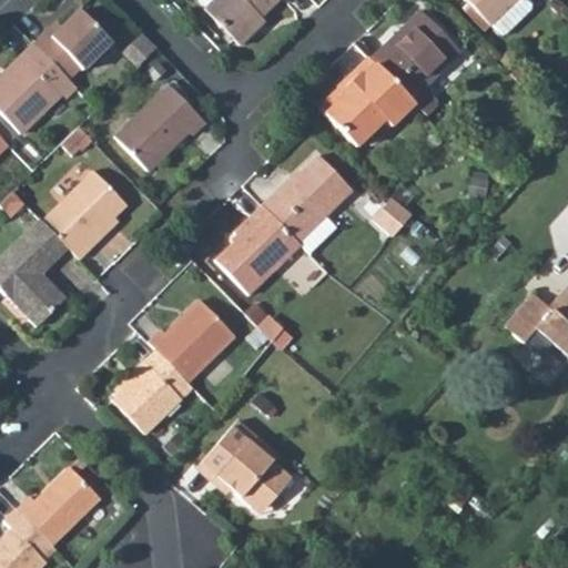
[(266,20),(263,17),(280,0),(213,0),(206,7),(241,44),(266,20)]
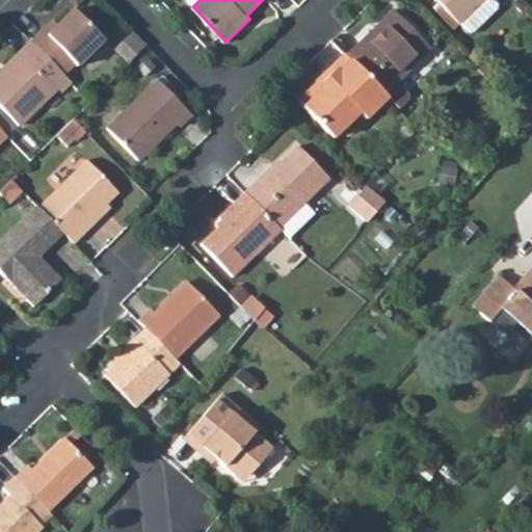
[(437,0),(461,24),(486,0),(437,0)]
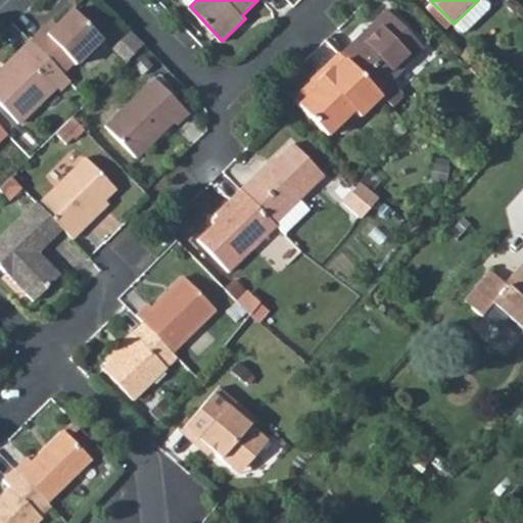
[(483,0),(478,0),(454,24),(461,32),(464,32),(488,9),(488,5),(483,0)]
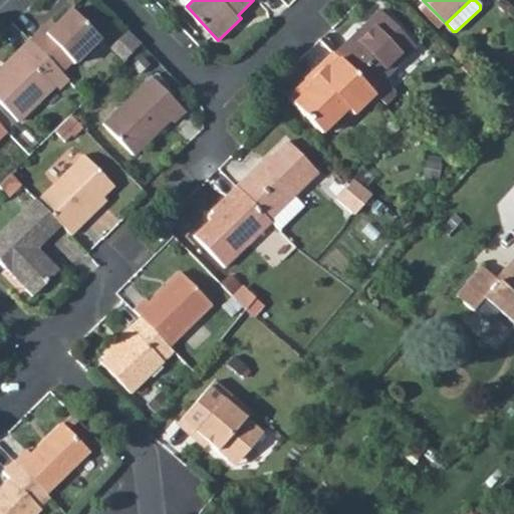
[(55,26),(47,34),(42,29),(30,41),(61,71),(71,61),(75,64),(100,40),(72,10),(55,26)]
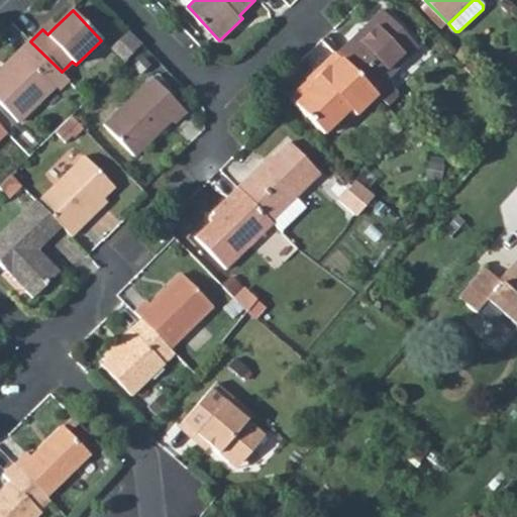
[(420,47),(383,10),(350,42),(353,45),(340,59),(341,60),(378,97),(389,108),(400,98),(385,82),(420,47)]
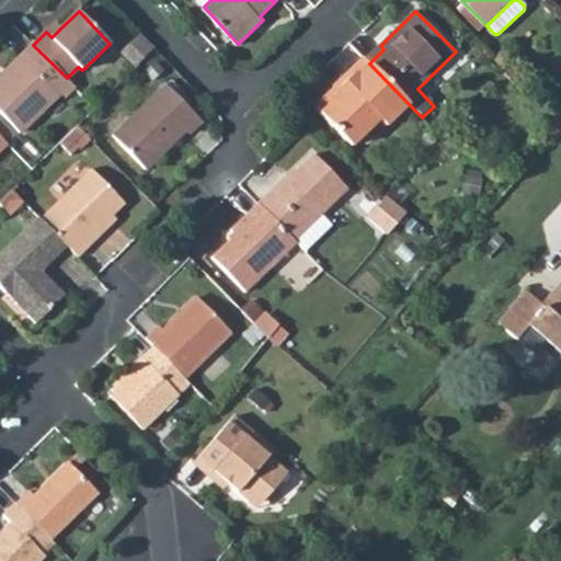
[(60,29),(55,24),(46,32),(52,37),(60,29)]
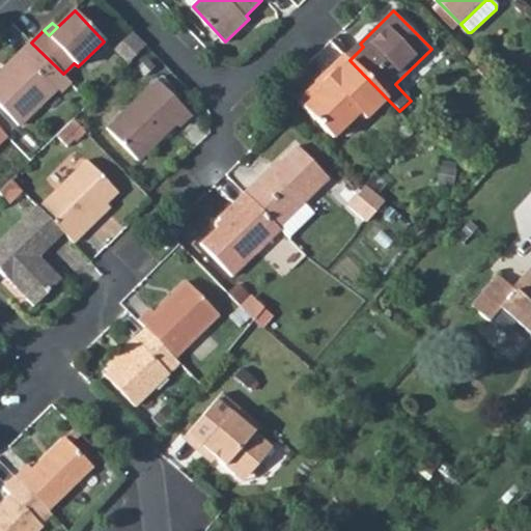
[(0,76),(0,102),(21,123),(67,78),(63,74),(31,43),(8,65),(10,67),(0,76)]
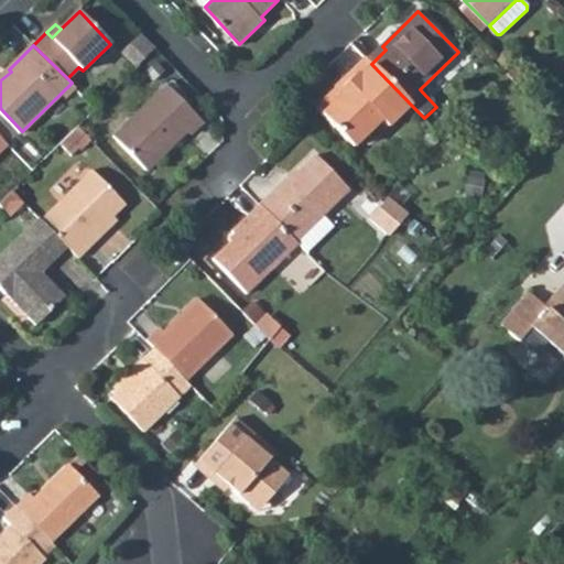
[(382,46),(367,60),(371,64),(386,50),(382,46)]
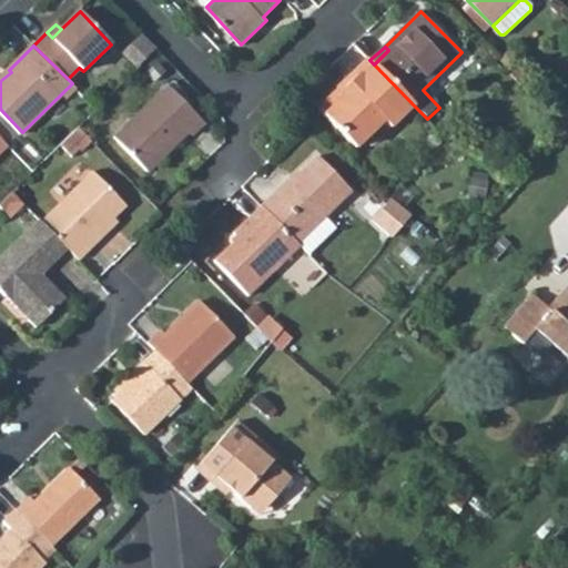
[(375,66),(364,74),(362,72),(341,92),(344,95),(326,112),(358,148),(386,121),(393,128),(415,107),(375,66)]
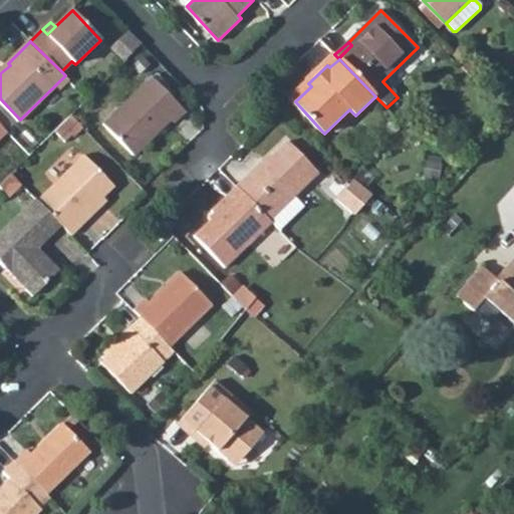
[(187,111),(154,77),(105,122),(135,155),(174,118),(176,122),(187,111)]
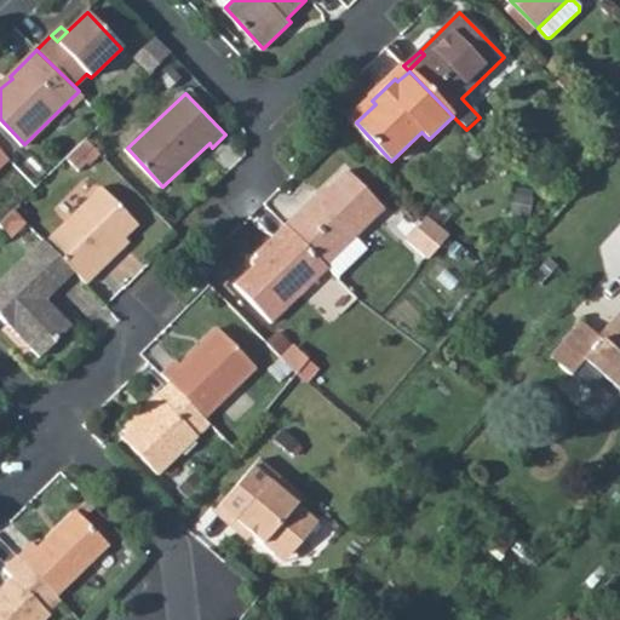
[(76,170),(98,150),(85,137),(64,158),(76,170)]
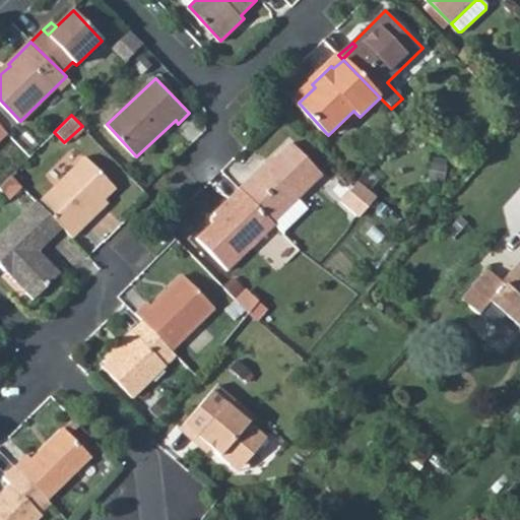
[(268,165),(266,163),(240,188),(274,223),(296,202),(325,175),(293,141),(268,165)]
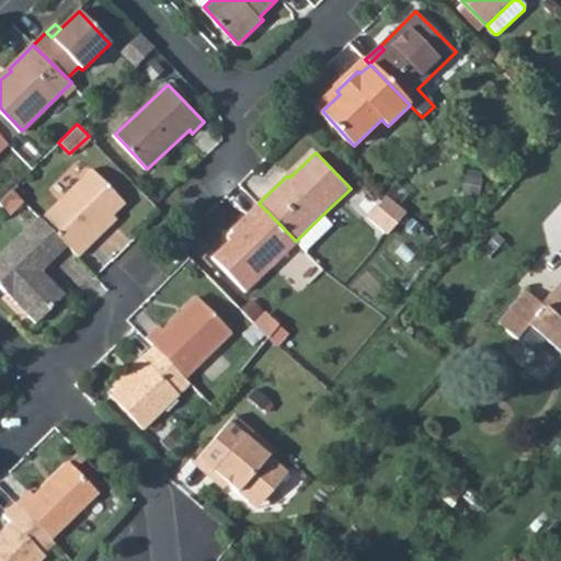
[(76,255),(91,241),(86,237),(123,201),(91,168),(39,217),(66,244),(76,255)]
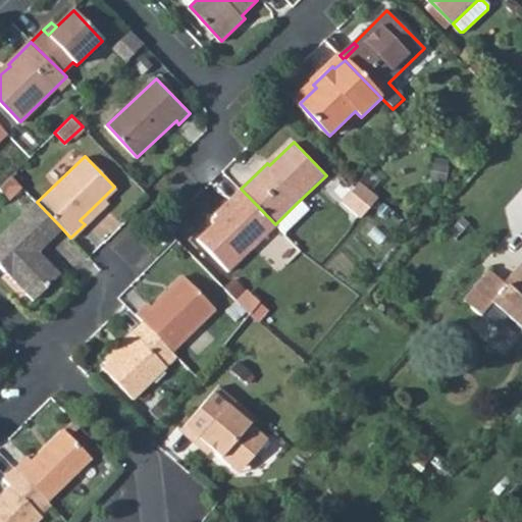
[(22,187),(21,186),(10,174),(0,184),(0,186),(11,198),(22,187)]
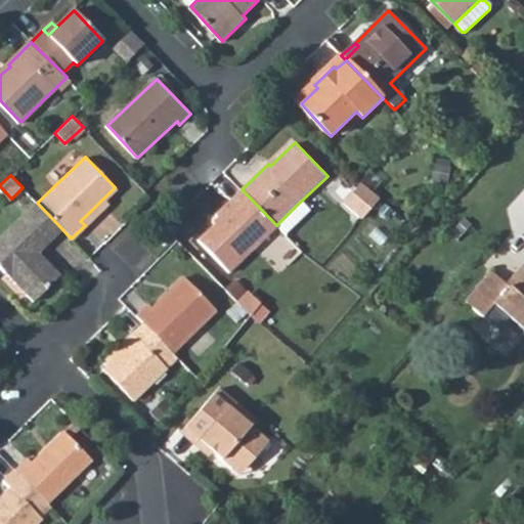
[(200,237),(229,271),(276,225),(242,189),(218,211),(220,214),(213,221),(216,223),(200,237)]
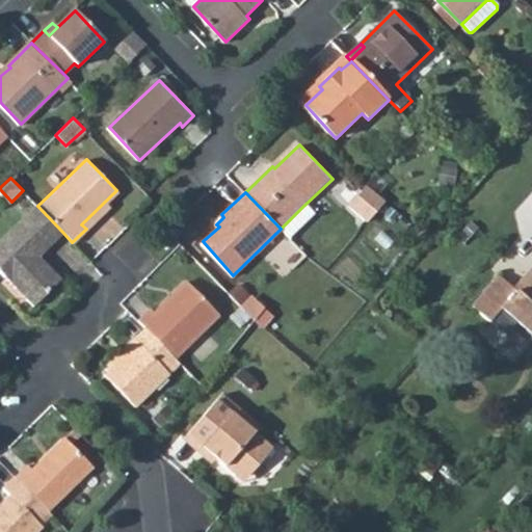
[(35,204),(0,237),(0,268),(33,304),(59,281),(35,256),(62,232),(37,206),(35,204)]
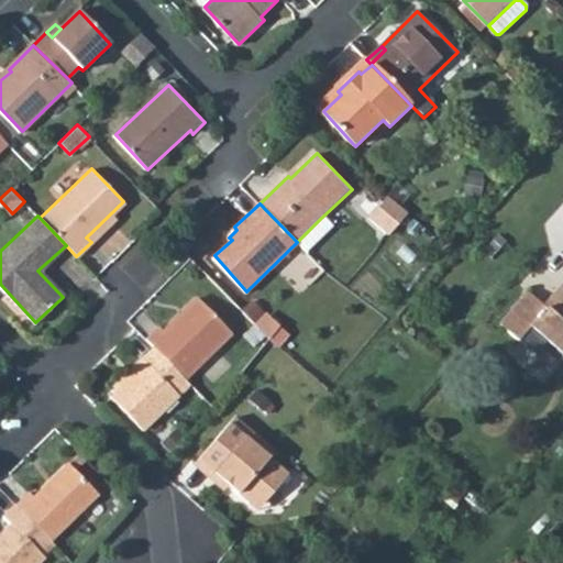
[(320,219),(297,242),(307,253),(330,230),(320,219)]
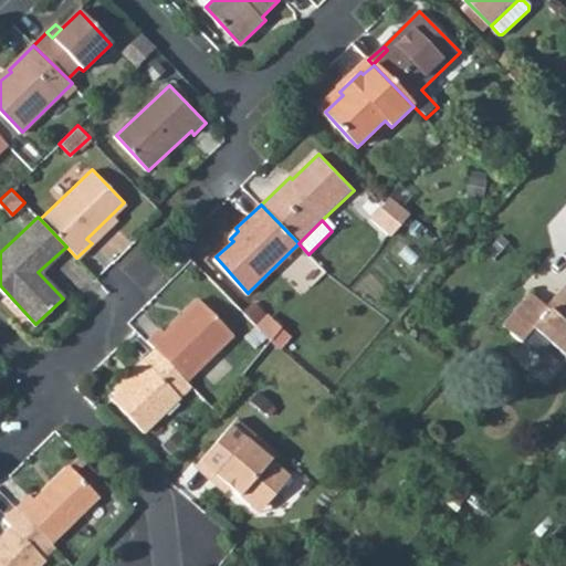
[(547,308),(530,294),(501,326),(520,343),(532,329),(565,357),(565,358),(565,360),(565,362),(565,280),(549,297),(554,301),(547,308)]
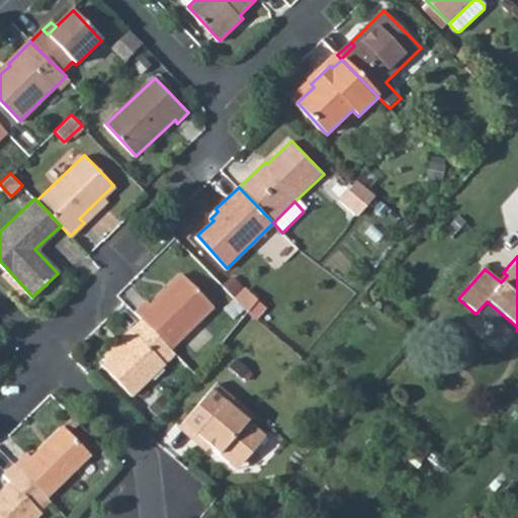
[(149,303),(146,299),(135,311),(142,319),(171,349),(216,307),(182,271),(149,303)]
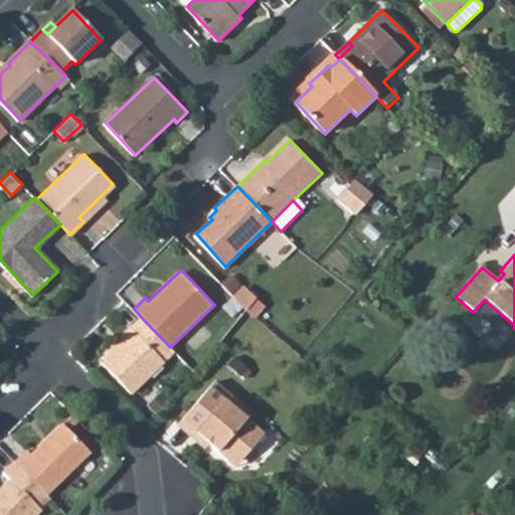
[(231,296),(245,311),(255,299),(242,286),(231,296)]
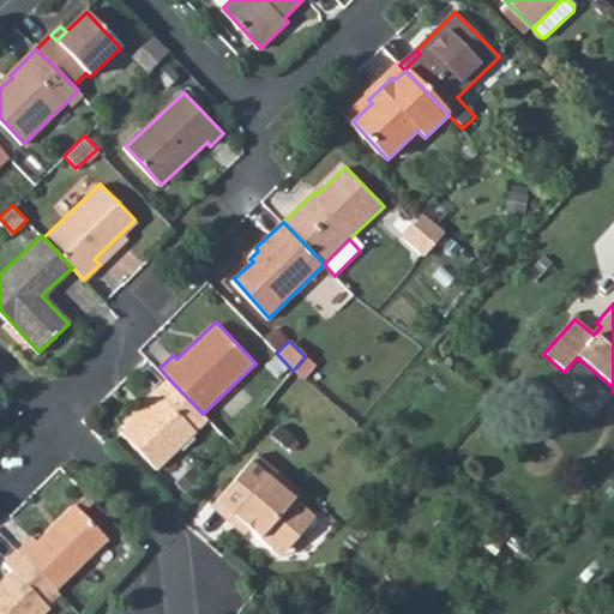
[(307,369),(302,363),(296,371),(301,374),(307,369)]
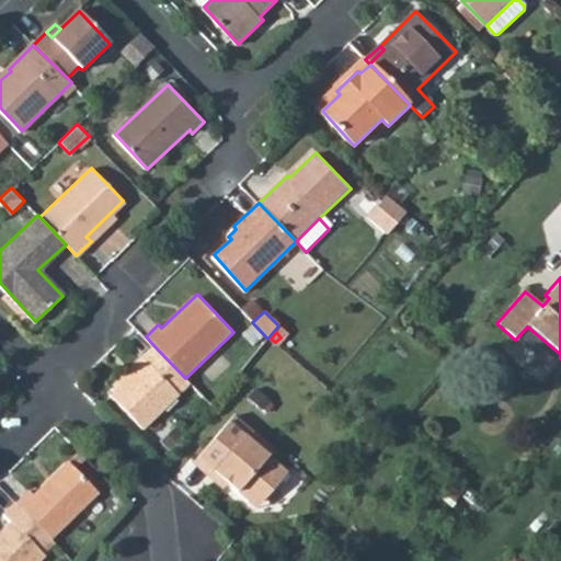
[(153,345),(129,368),(133,371),(117,386),(110,393),(144,428),(192,385),(185,378),(153,345)]
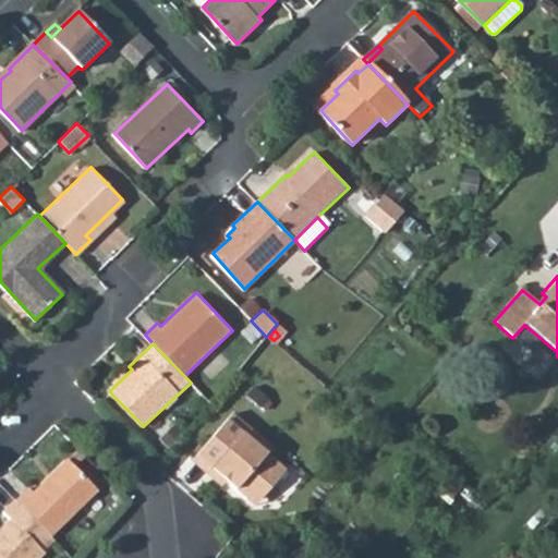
[(129,366),(113,380),(117,384),(132,370),(129,366)]
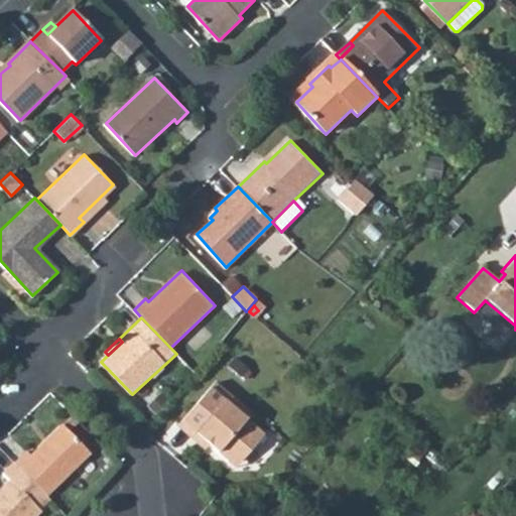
[(214,379),(208,386),(221,398),(227,391),(214,379)]
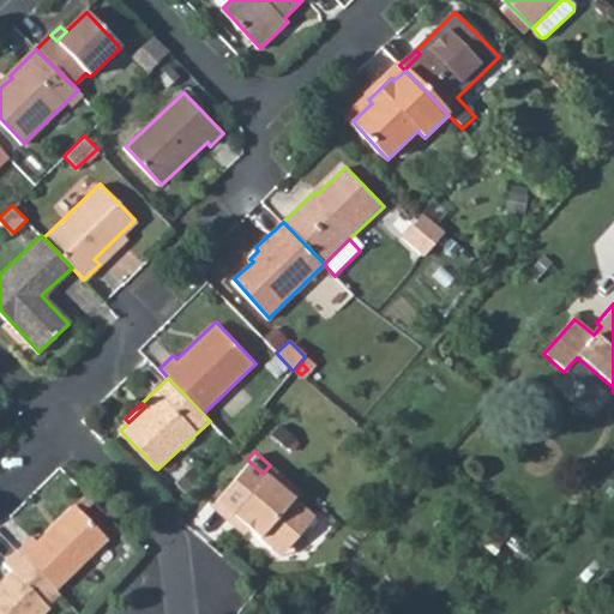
[(247,459),(212,500),(246,529),(278,555),(311,513),(290,495),(283,476),(270,465),(263,474),(247,459)]
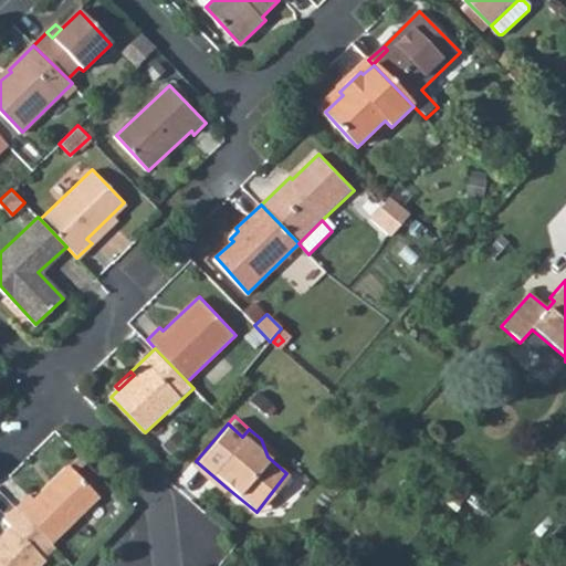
[(273,450),(261,439),(268,457),(273,450)]
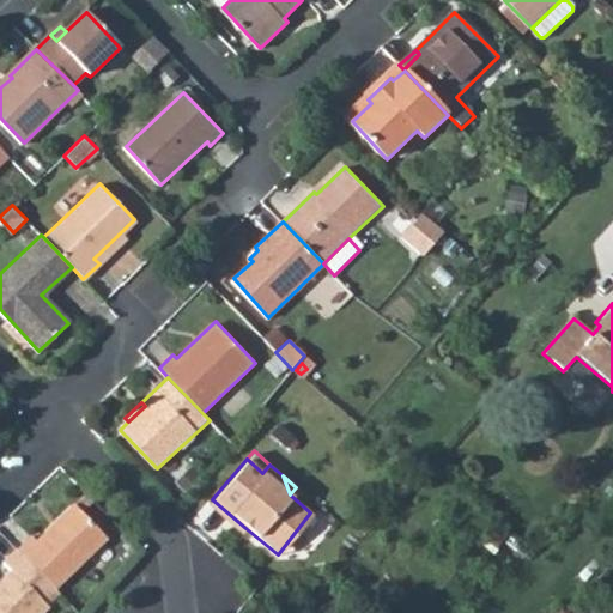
[(31,534),(30,533),(16,547),(49,582),(102,532),(70,497),(31,534)]
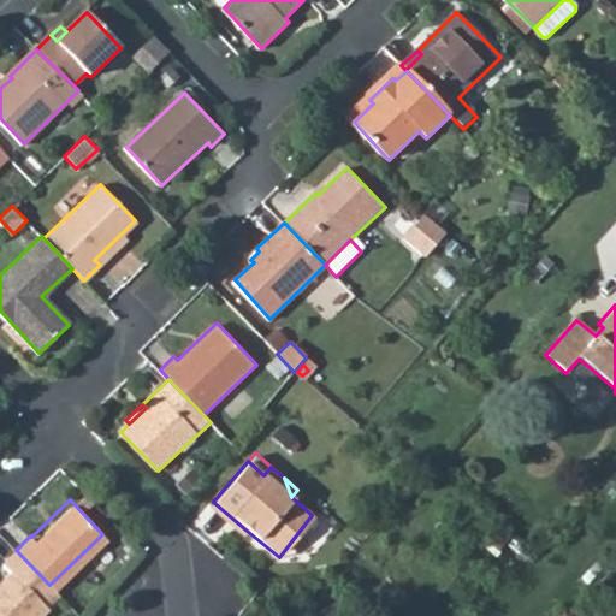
[(242,537),(247,531),(213,502),(209,508),(242,537)]
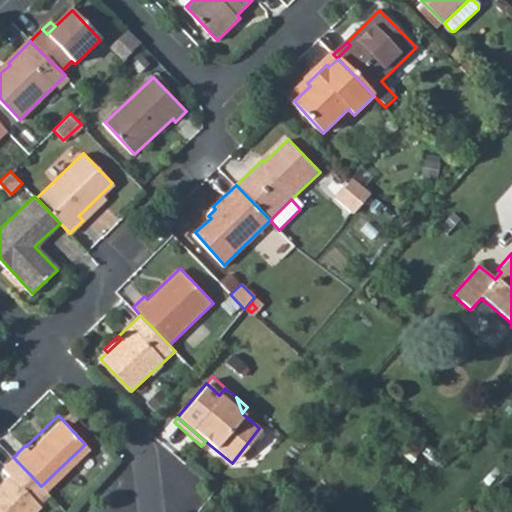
[(13,457),(3,467),(10,475),(0,484),(0,511),(33,511),(51,495),(41,486),(13,457)]
